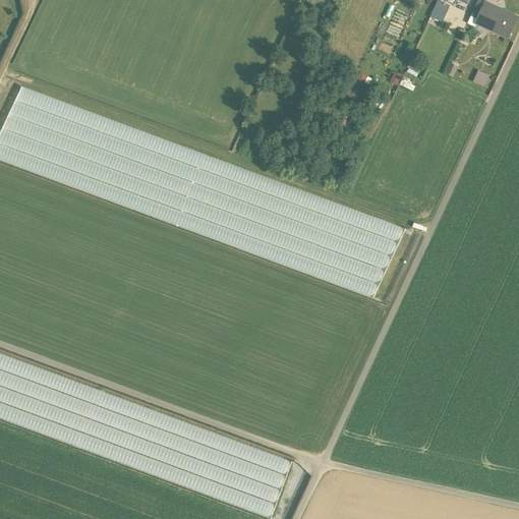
[(476,2),(468,18),(475,21),(482,5),(476,2)]
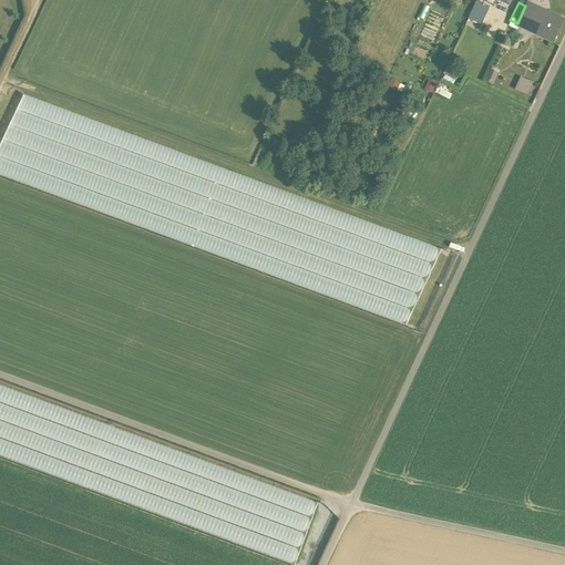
[(488,9),(474,3),(466,20),(479,27),(488,9)]
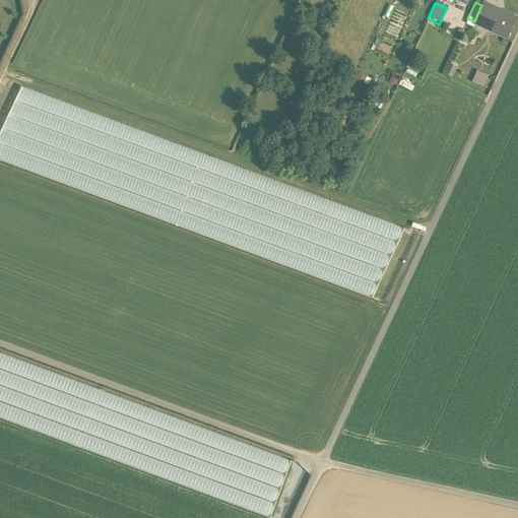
[(515,19),(482,4),(481,5),(474,21),(472,25),(481,29),(483,26),(506,38),(515,19)]
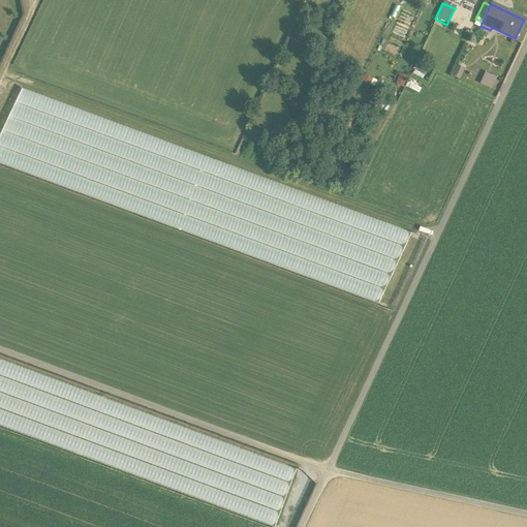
[(461,70),(455,67),(450,78),(457,81),(461,70)]
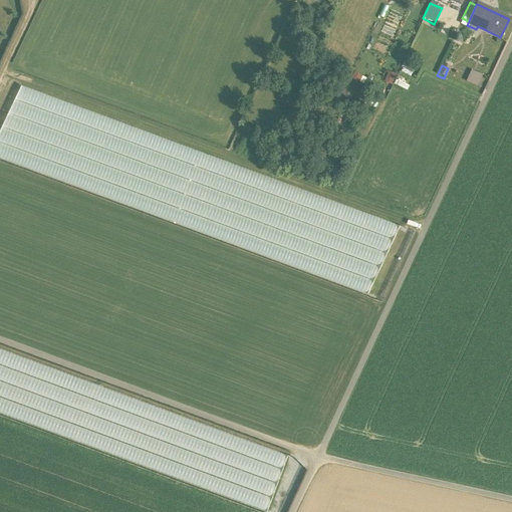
[(384,82),(393,85),(396,75),(387,72),(384,82)]
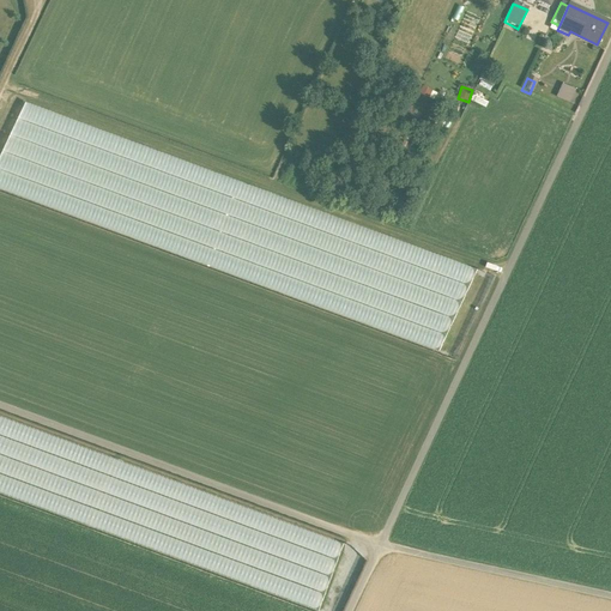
[(573,92),(560,88),(555,98),(568,104),(573,92)]
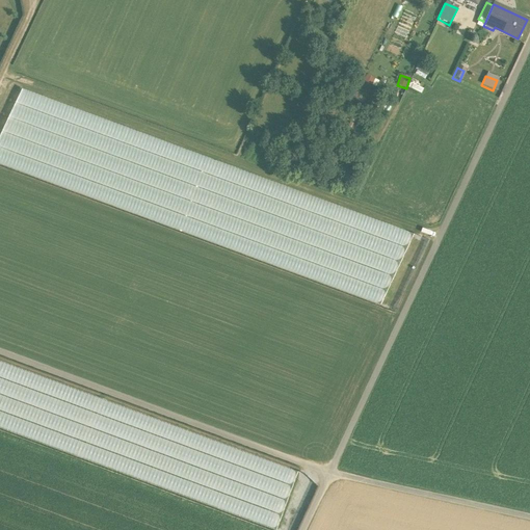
[(16,95),(0,140),(0,171),(387,302),(412,229),(16,95)]
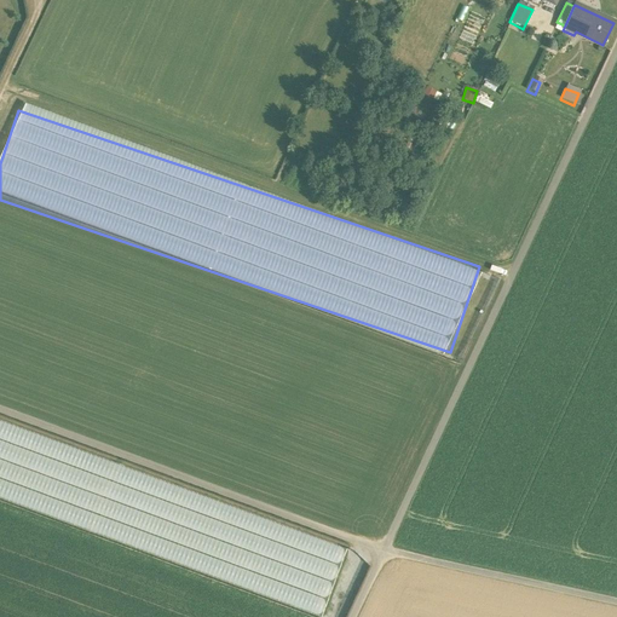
[(323,616),(349,543),(0,427),(0,496),(18,503),(19,499),(56,511),(55,515),(69,520),(69,523),(84,528),(82,529),(215,574),(215,575),(235,581),(244,584),(244,587),(252,589),(251,593),(319,616),(323,616)]
